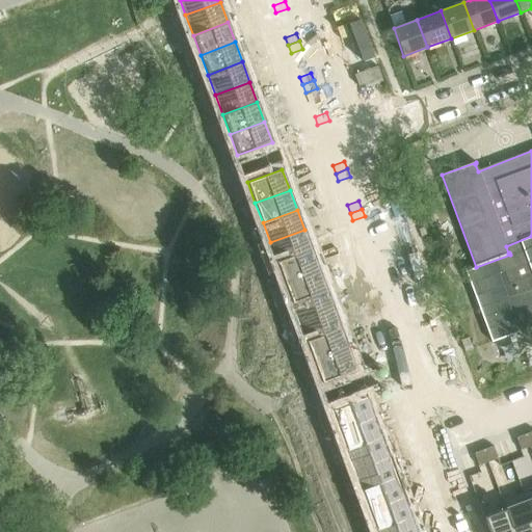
[(304,230),(270,242),(277,263),(312,249),(304,230)]
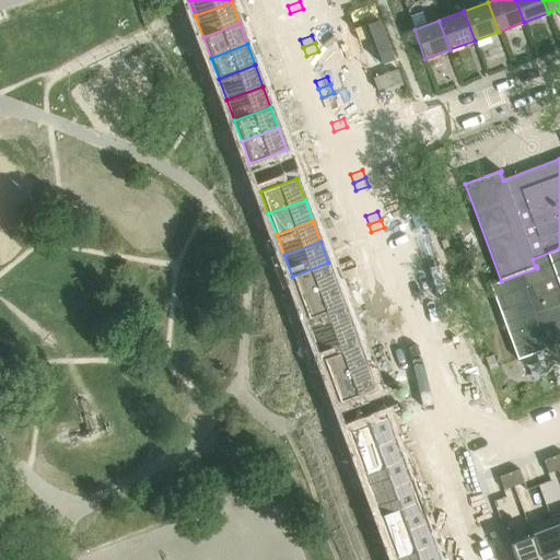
[(490,287),(517,361),(559,345),(559,248),(533,259),(535,267),(536,266),(537,268),(501,281),(501,282),(490,287)]
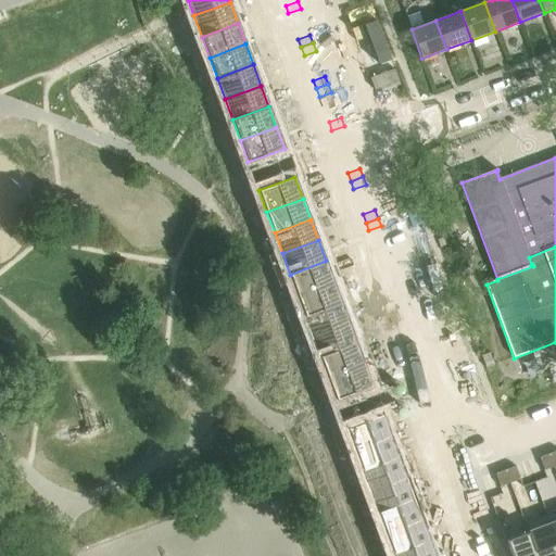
[(390,251),(378,256),(381,264),(393,260),(390,251)]
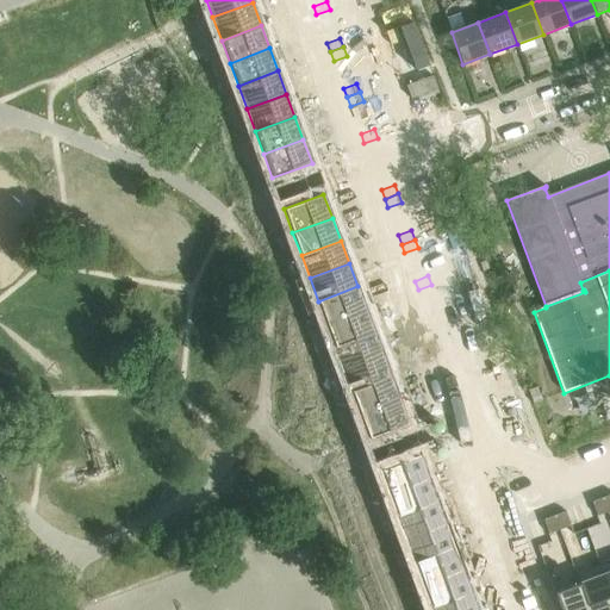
[(431,285),(418,290),(422,299),(435,293),(431,285)]
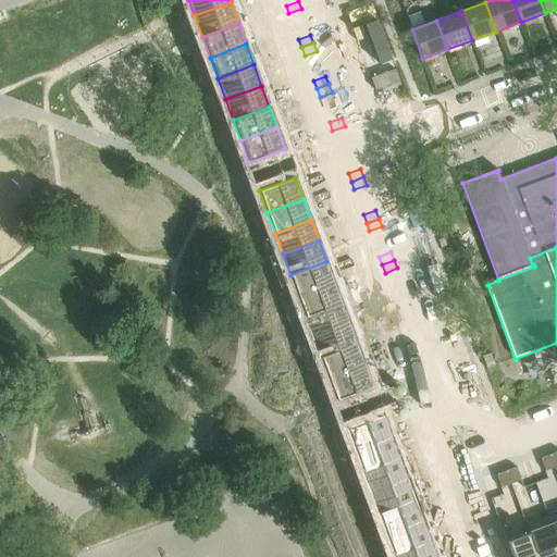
[(326,261),(291,275),(298,296),(334,282),(326,261)]
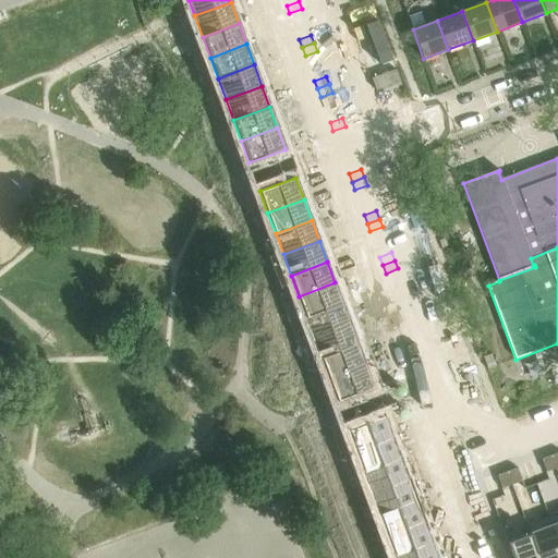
[(335,282),(299,296),(306,317),(342,303),(335,282)]
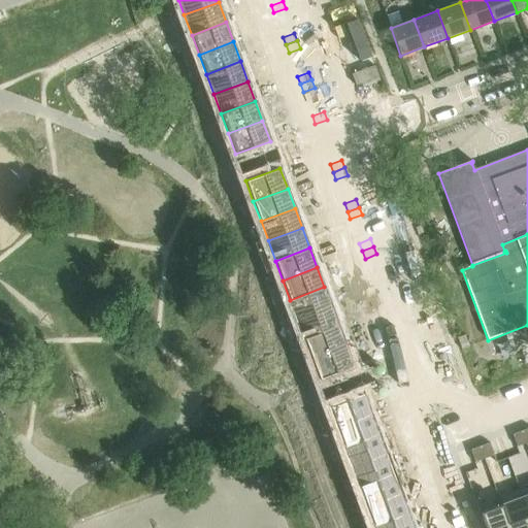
[(385,278),(373,283),(376,290),(388,286),(385,278)]
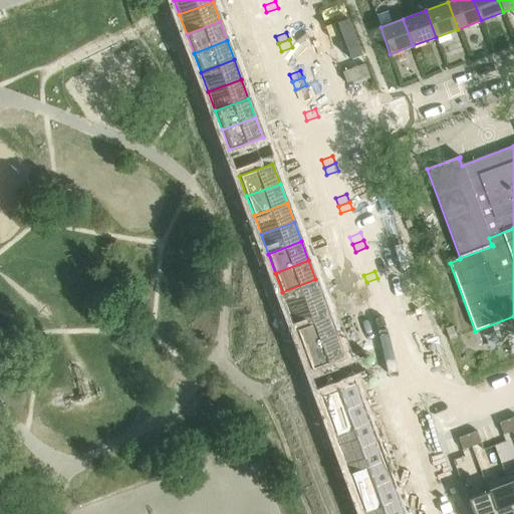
[(377,278),(366,282),(369,290),(380,286),(377,278)]
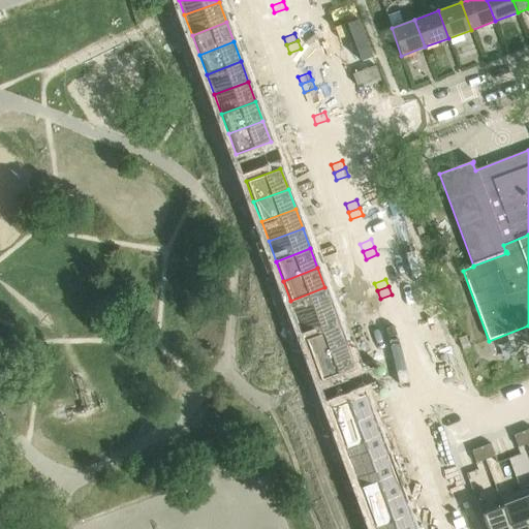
[(324,287),(290,301),(298,320),(332,308),(324,287)]
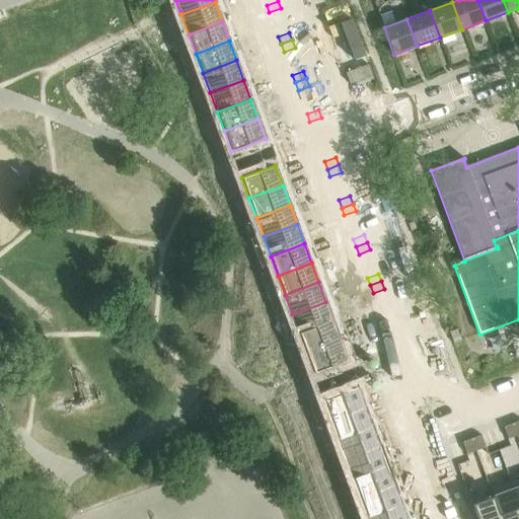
[(325,302),(292,314),(299,334),(332,321),(325,302)]
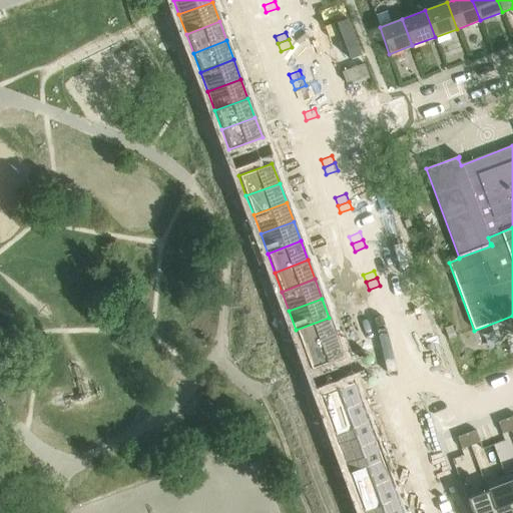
[(389,309),(377,313),(380,321),(391,316),(389,309)]
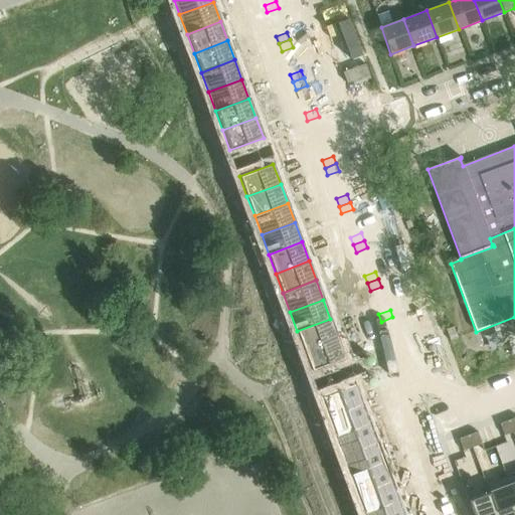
[(392,317),(381,322),(384,329),(395,325),(392,317)]
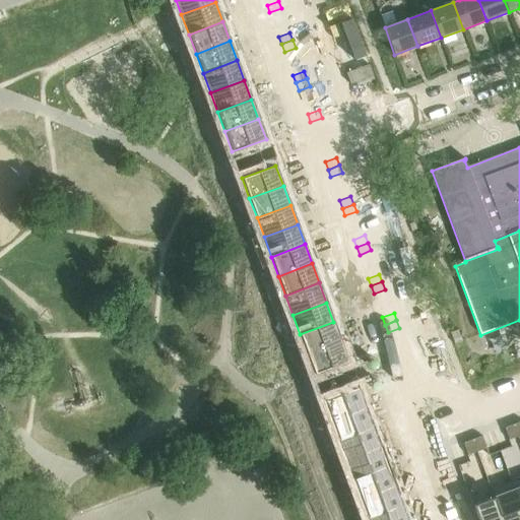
[(333,322),(300,334),(307,353),(340,341),(333,322)]
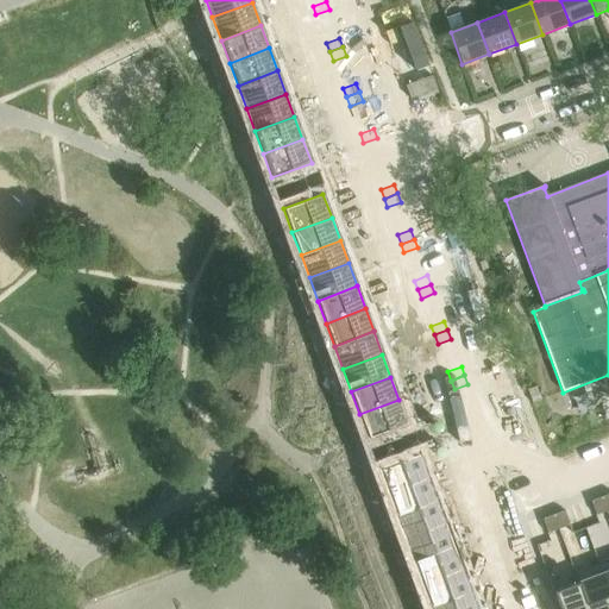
[(399,400),(359,414),(369,438),(408,424),(399,400)]
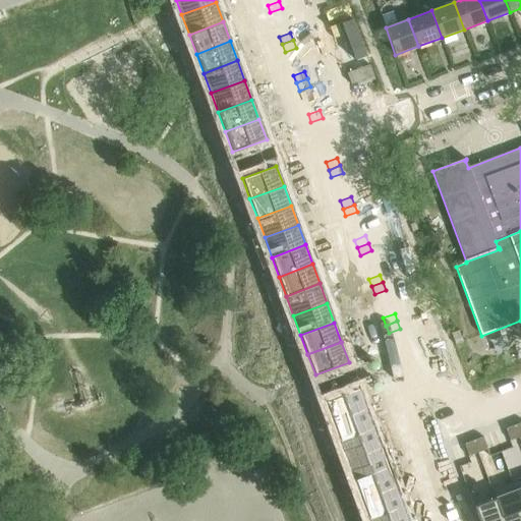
[(415,368),(404,372),(406,381),(418,377),(415,368)]
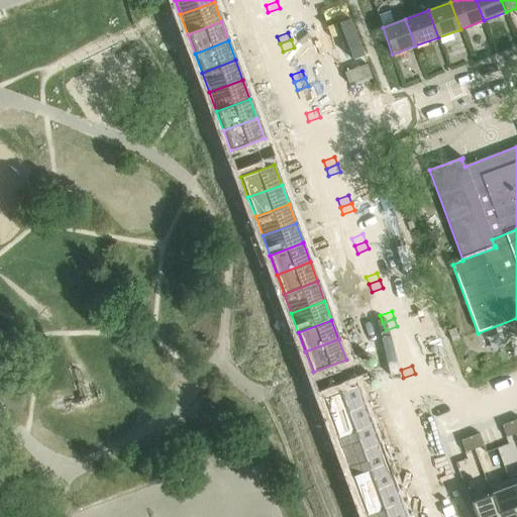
[(355,386),(322,398),(330,418),(364,406),(355,386)]
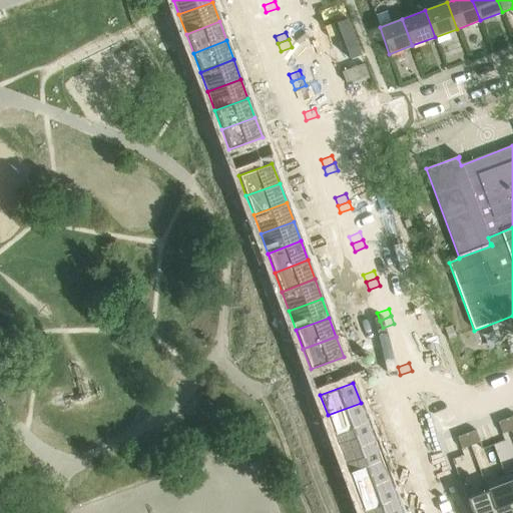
[(420,394),(409,398),(412,406),(423,402),(420,394)]
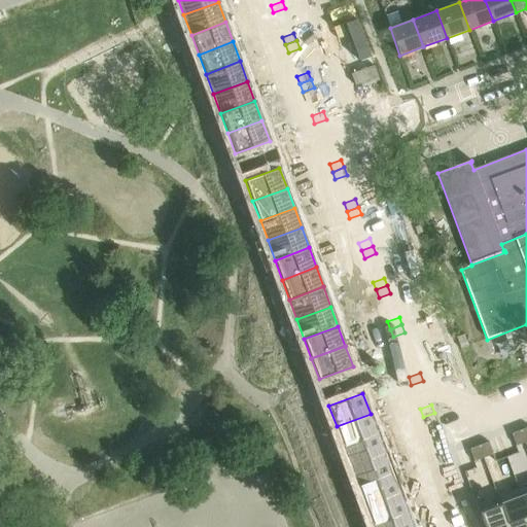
[(434,413),(423,417),(425,424),(437,420),(434,413)]
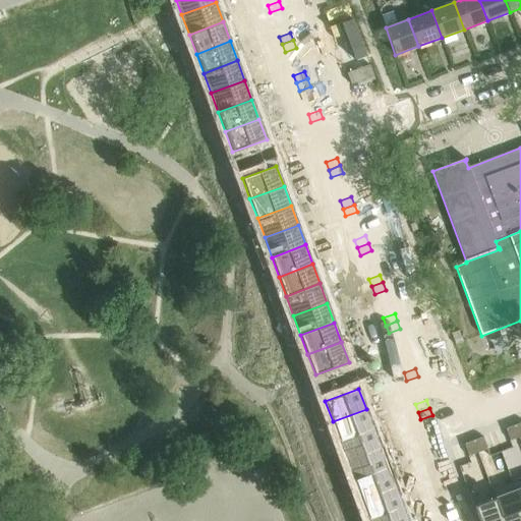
[(366,409),(333,421),(340,441),(373,428),(366,409)]
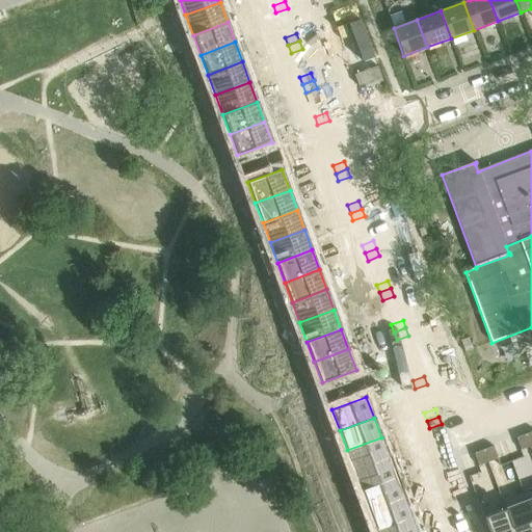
[(526,434),(516,437),(521,450),(530,447),(526,434)]
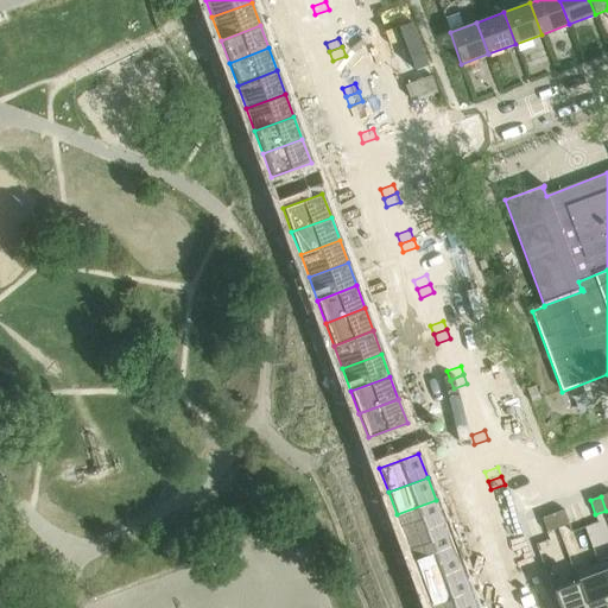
[(436,500),(397,514),(405,537),(444,523),(436,500)]
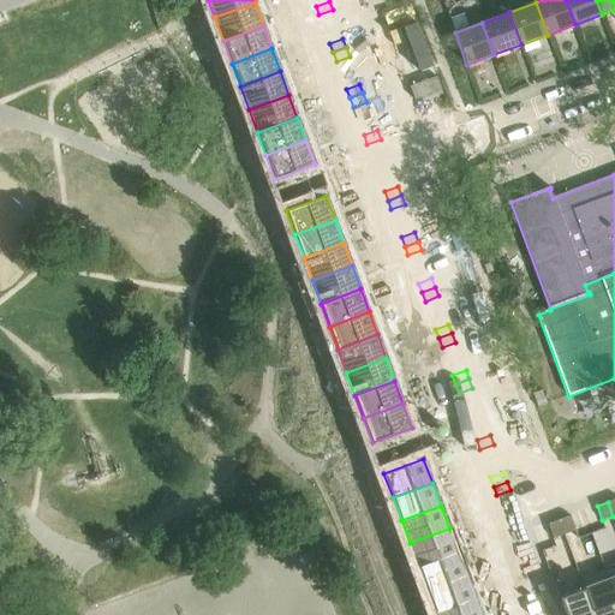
[(569,517),(559,520),(565,535),(575,531),(569,517)]
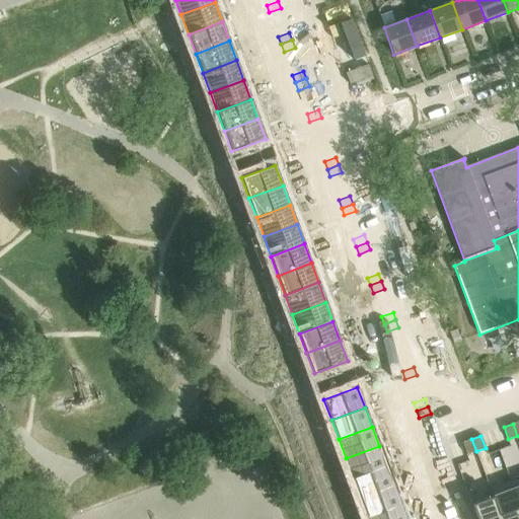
[(439,437),(428,441),(431,449),(442,445),(439,437)]
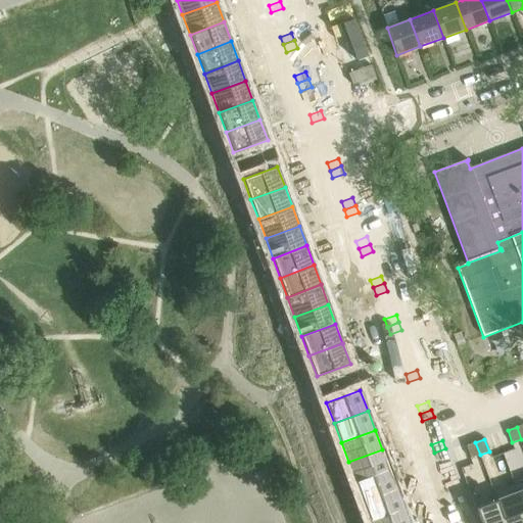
[(475,442),(466,445),(470,458),(480,455),(475,442)]
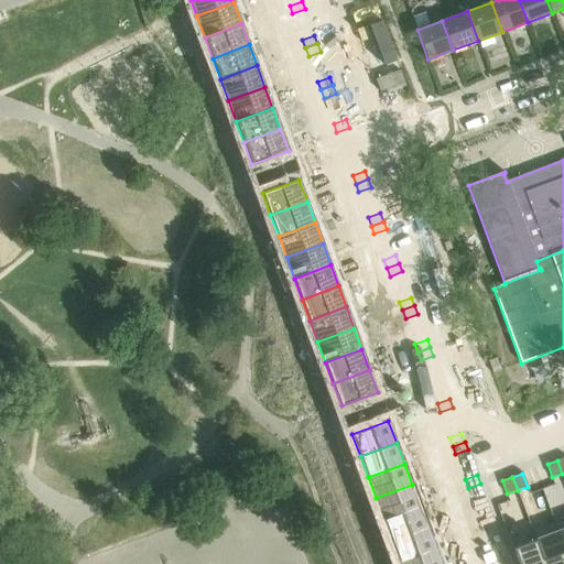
[(480,484),(468,488),(472,496),(484,491),(480,484)]
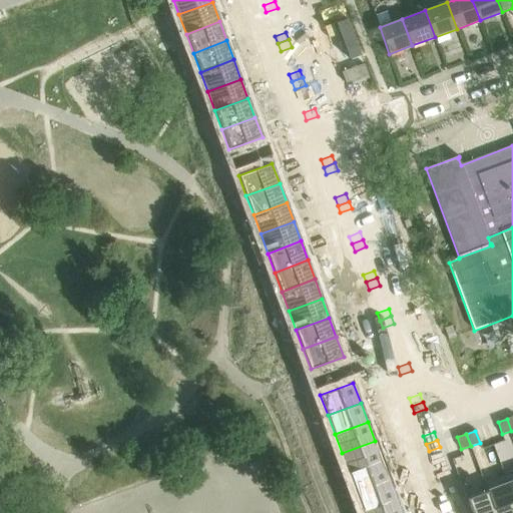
[(375,441),(342,453),(349,473),(382,460),(375,441)]
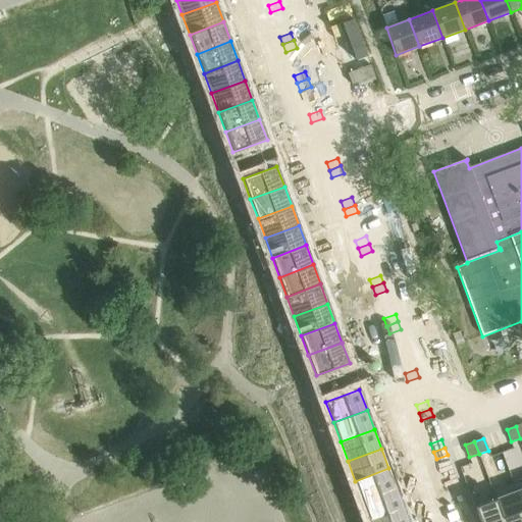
[(388,468),(355,481),(362,501),(396,487),(388,468)]
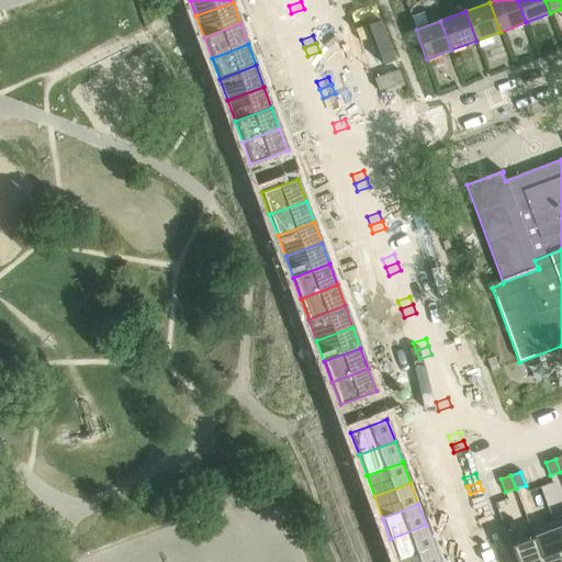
[(561,515),(552,519),(561,546),(561,515)]
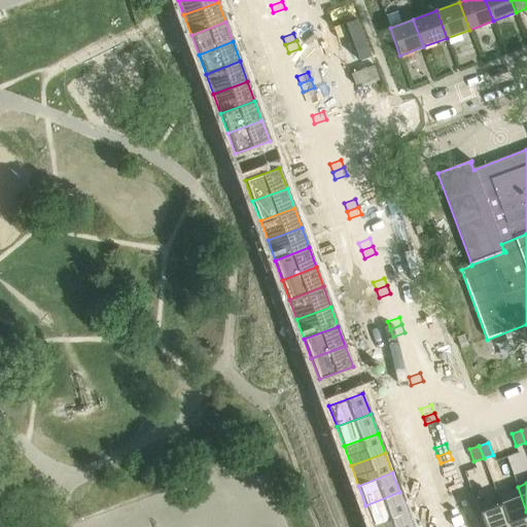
[(460,484),(449,488),(452,495),(463,491),(460,484)]
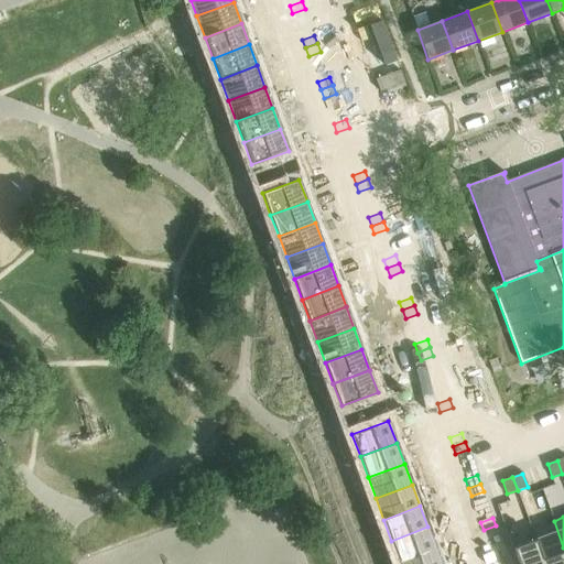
[(563,563),(563,548),(554,521),(532,529),(544,563),(563,563)]
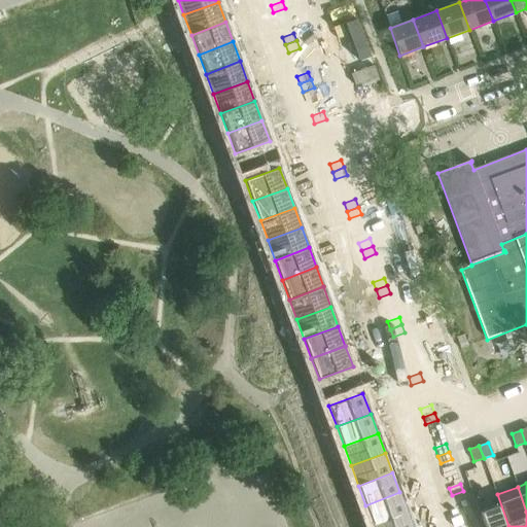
[(463,491),(452,495),(455,503),(466,499),(463,491)]
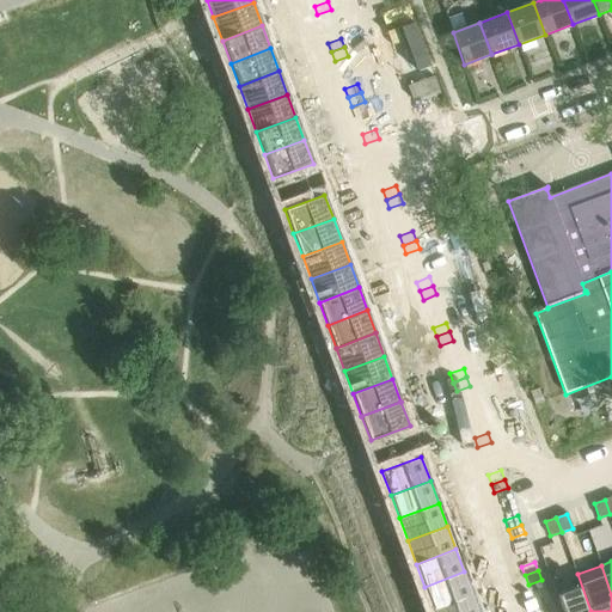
[(464,571),(424,587),(433,610),(472,595),(464,571)]
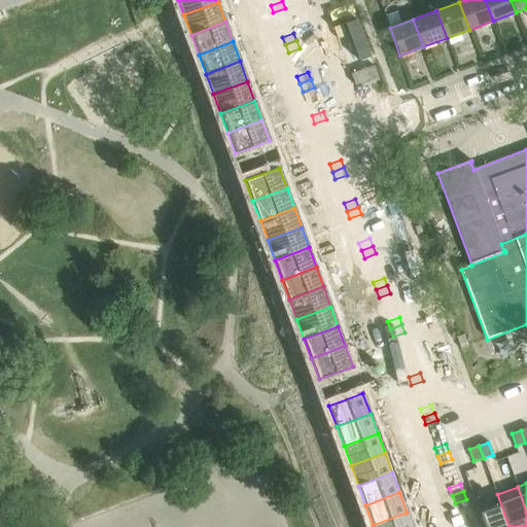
[(499,504),(479,512),(484,526),(508,526),(497,494),(496,495),(499,504)]
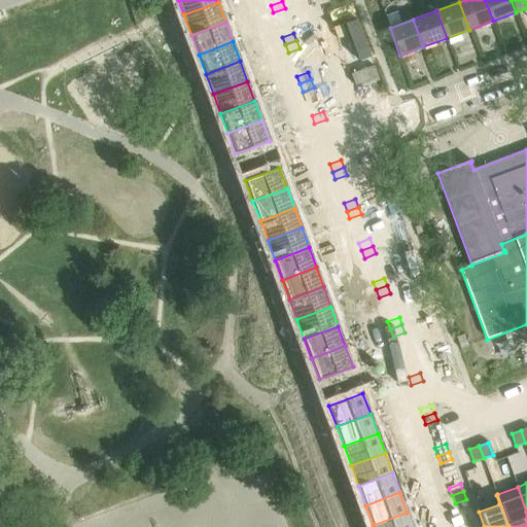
[(412,526),(407,513),(373,525),(373,526),(412,526)]
